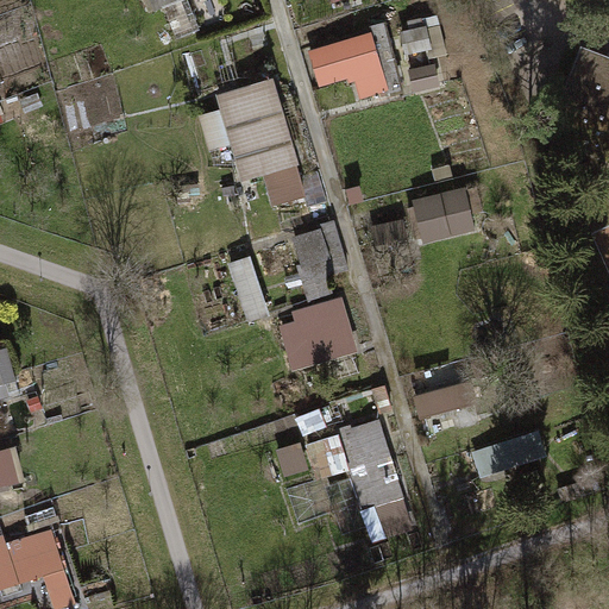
[(149,0),(155,13),(189,0),(149,0)]
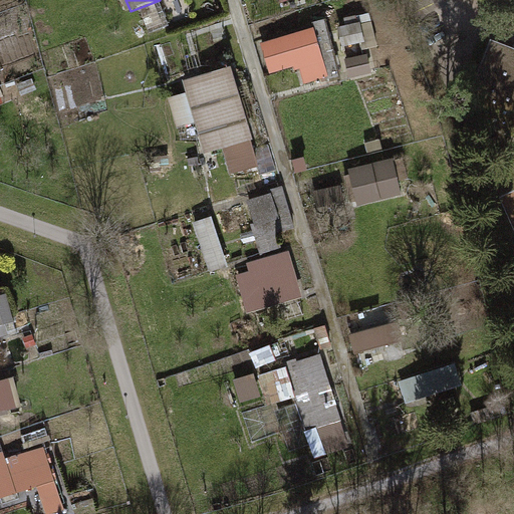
[(310,26),(262,39),(272,70),(319,56),(310,26)]
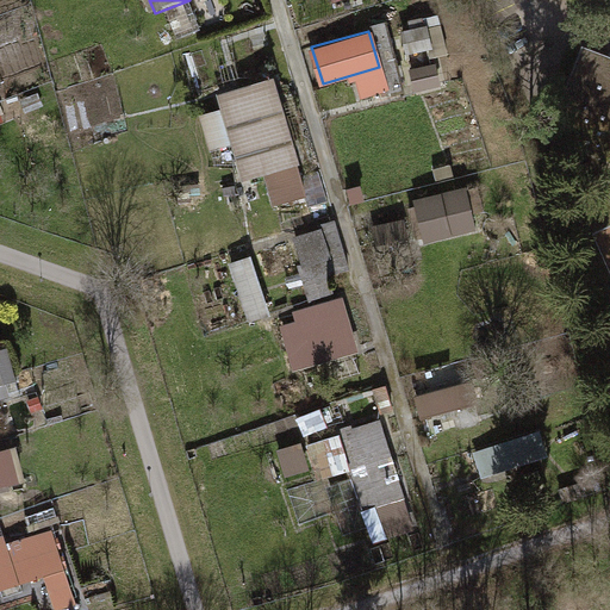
[(545,136),(609,160),(609,60),(578,48),(545,136)]
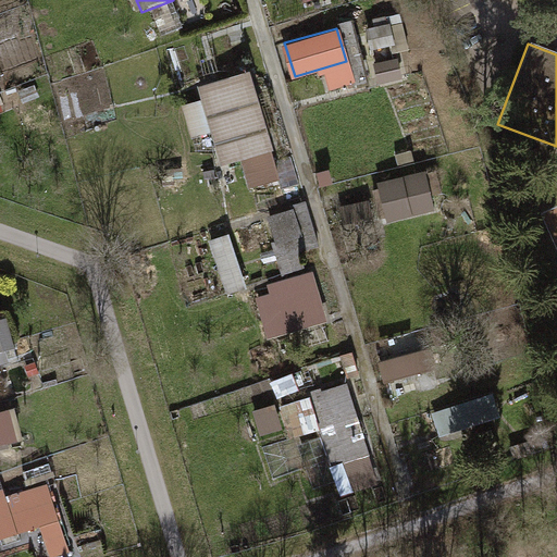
[(245,77),(203,90),(208,104),(224,160),(265,147),(245,77)]
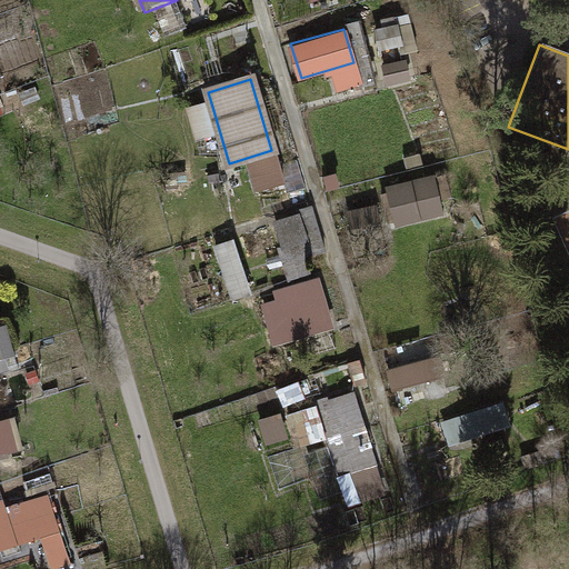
[(436,175),(386,186),(393,221),(443,210),(436,175)]
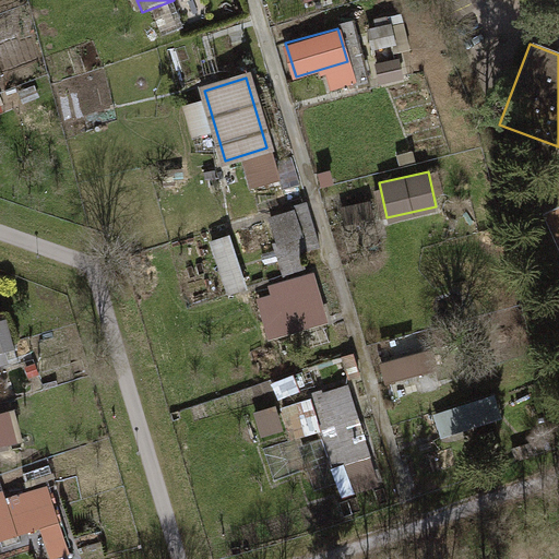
[(287,274),(307,269),(302,254),(324,248),(310,203),(269,216),(287,274)]
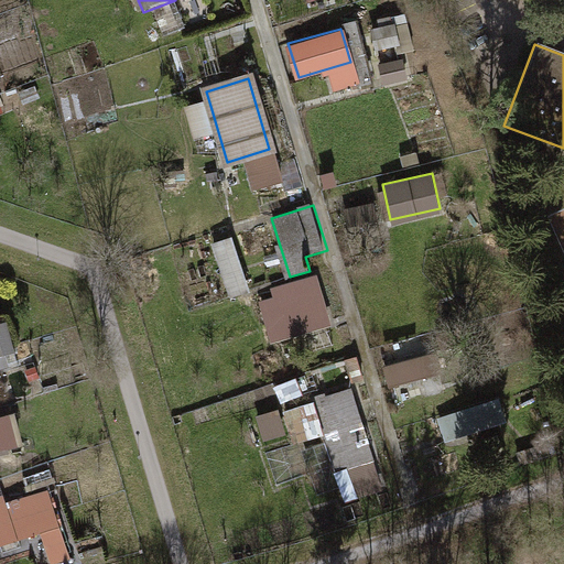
[(350,229),(380,226),(378,205),(347,208),(350,229)]
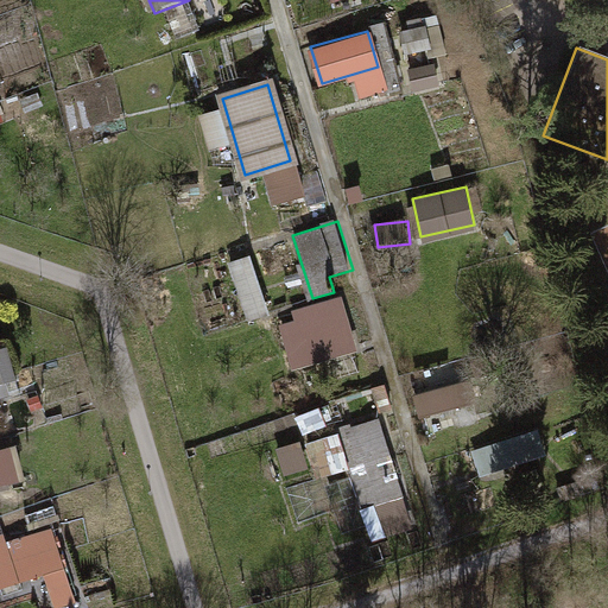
[(252,258),(232,265),(252,323),(273,316),(252,258)]
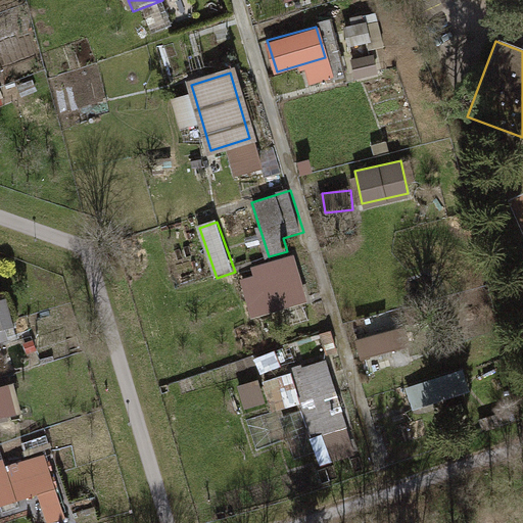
[(293,255),(251,269),(253,277),(240,281),(250,318),(306,300),(293,255)]
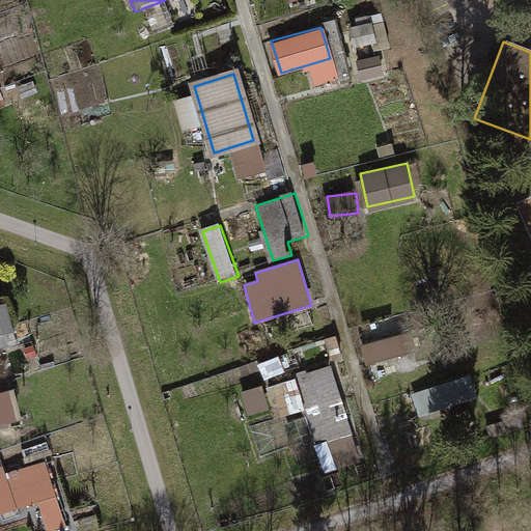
[(0,350),(18,345),(6,303),(0,304),(0,350)]
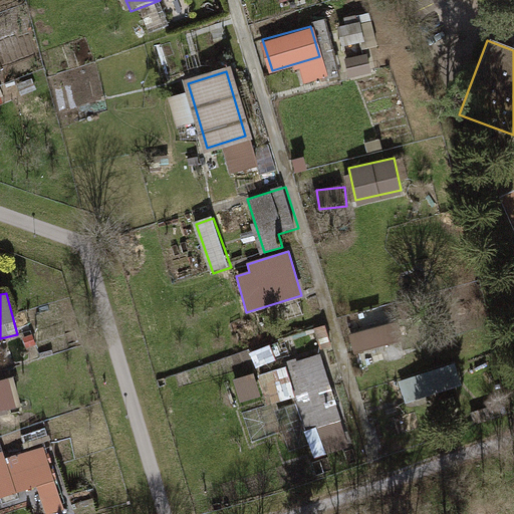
[(349,336),(355,355),(408,340),(402,321),(349,336)]
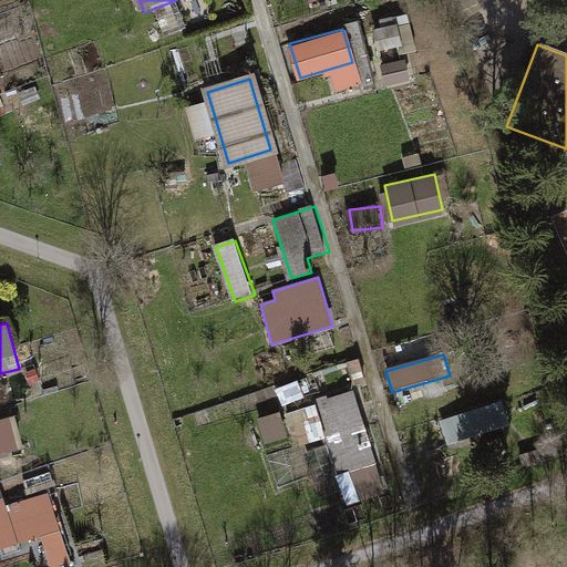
[(340,475),(377,464),(353,391),(317,402),(340,475)]
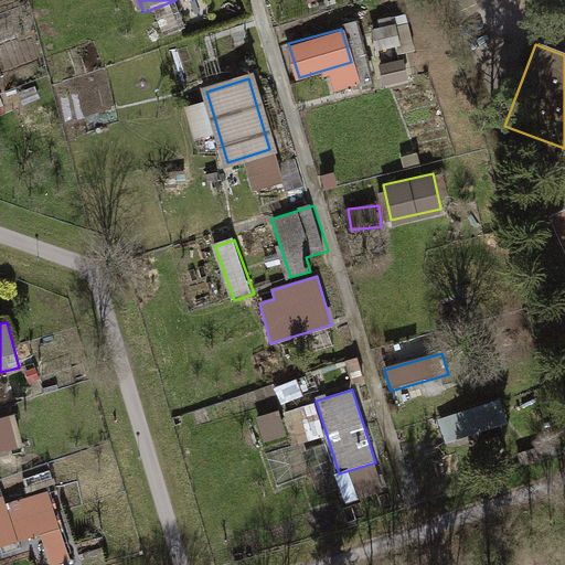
[(501,401),(438,420),(446,445),(508,425),(501,401)]
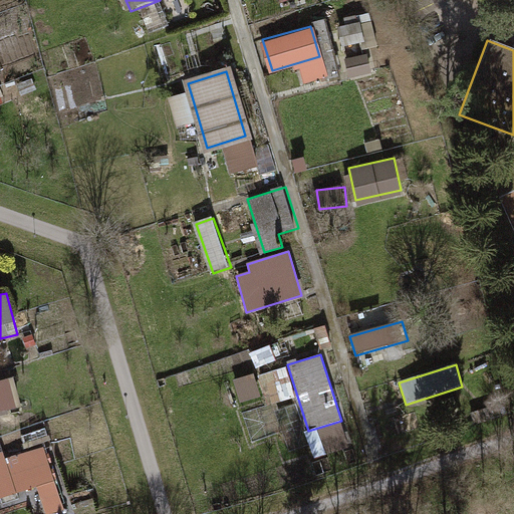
[(268,408),(296,400),(286,368),(258,376),(268,408)]
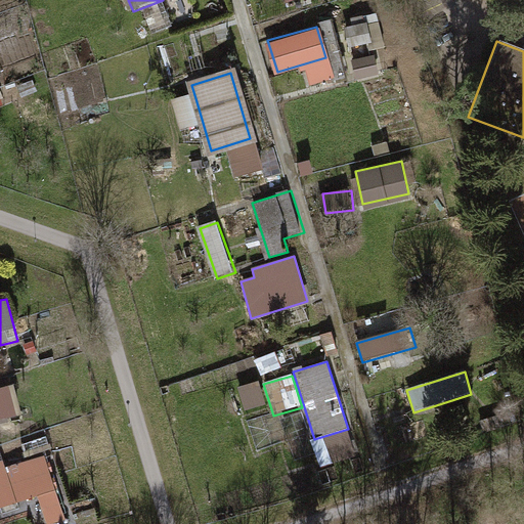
[(245,410),(265,404),(258,382),(238,388),(245,410)]
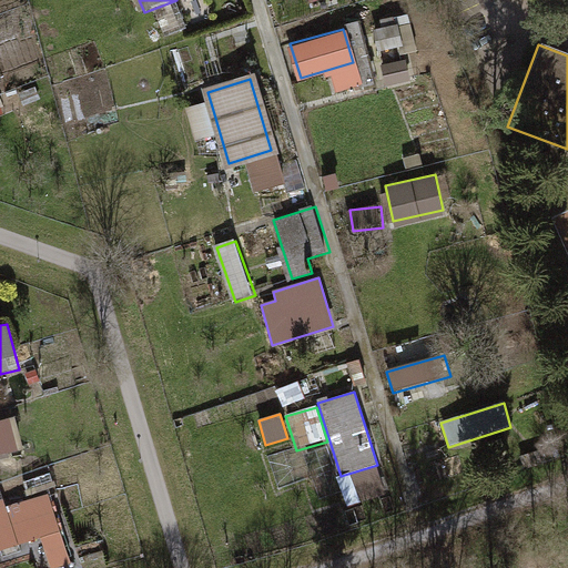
[(0,454),(24,447),(16,418),(0,422),(0,454)]
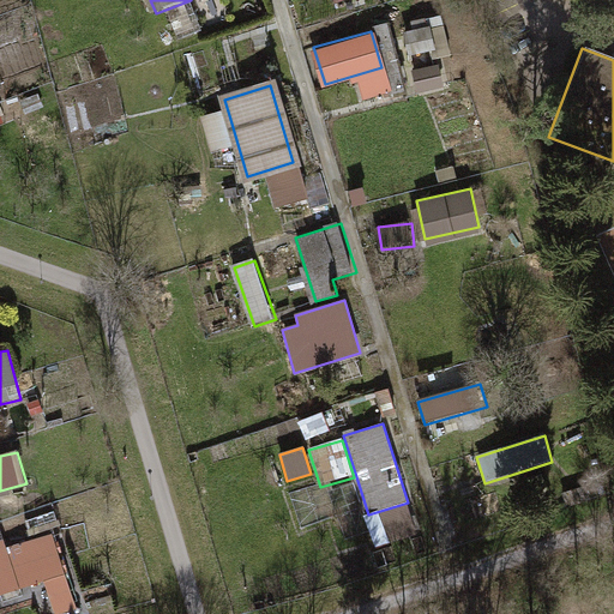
[(363,517),(374,549),(425,534),(414,501),(363,517)]
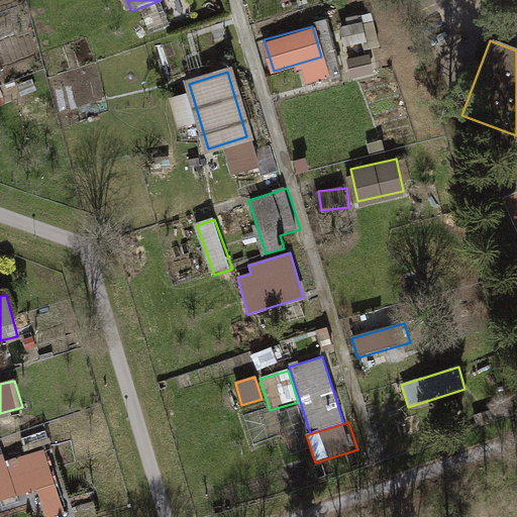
[(6,462),(17,497),(37,490),(55,484),(42,450),(6,462)]
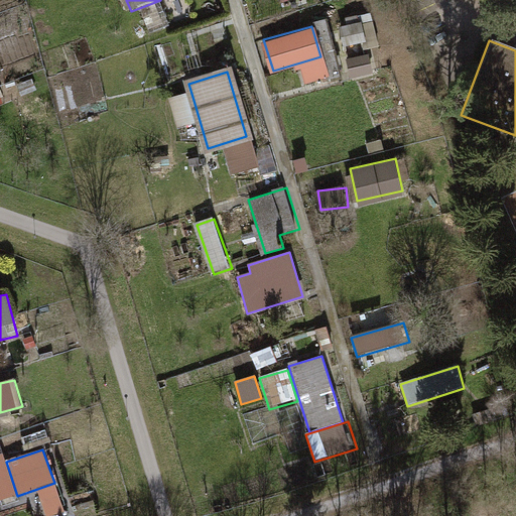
[(0,501),(17,496),(6,462),(4,456),(0,456),(0,501)]
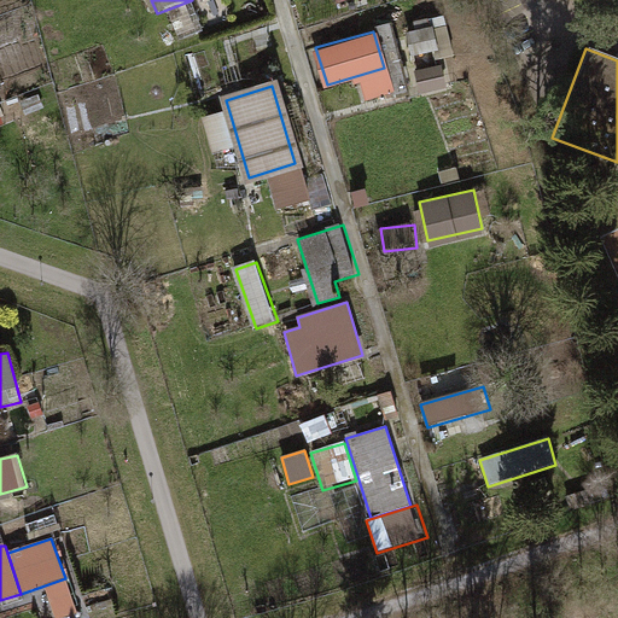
[(391,570),(385,554),(373,558),(378,573),(391,570)]
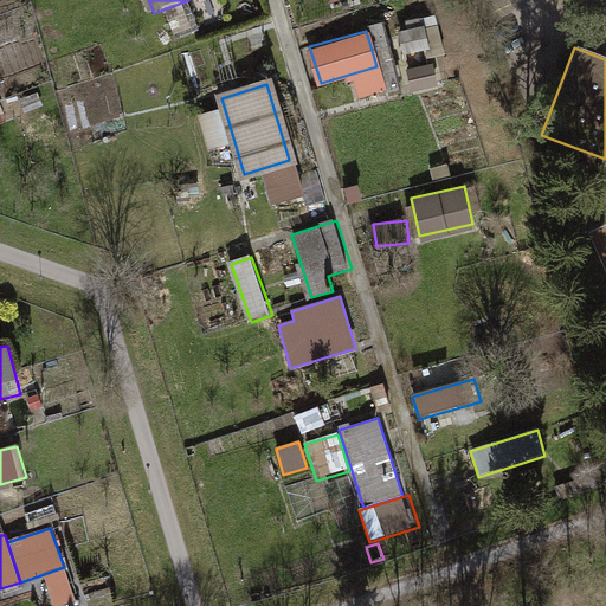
[(63,605),(76,601),(64,567),(44,574),(55,605),(63,605)]
